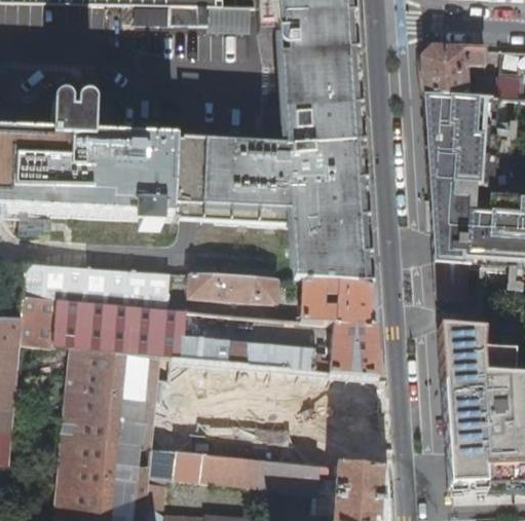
[(0,144),(0,212),(136,218),(135,227),(142,227),(143,227),(159,228),(164,228),(164,219),(173,219),(173,218),(294,211),(298,281),(304,281),(374,285),(372,238),(371,225),(359,225),(354,209),(361,208),(357,143),(366,142),(364,110),(362,90),(359,36),(355,0),(260,0),(261,6),(261,7),(261,30),(278,33),(285,145),(285,158),(176,155),(176,154),(96,152),(97,139),(98,110),(98,107),(96,104),(91,101),(89,100),(86,99),(83,100),(81,101),(78,103),(77,105),(77,113),(74,113),(74,109),(74,107),(73,104),(71,102),(68,101),(66,99),(62,99),(60,100),(57,102),(55,103),(53,105),(52,133),(51,146),(0,144)]
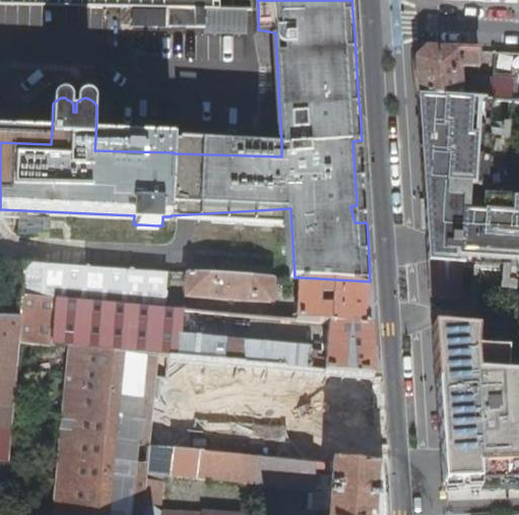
[(211,23),(212,6),(139,5),(139,22),(211,23)]
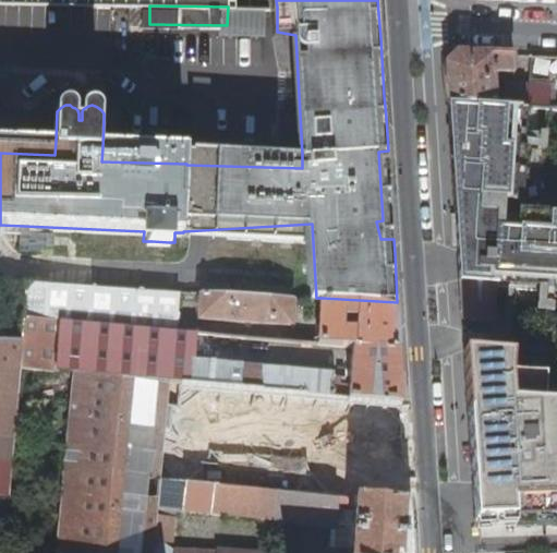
[(515,67),(515,49),(485,48),(459,46),(448,58),(450,96),(498,99),(499,73),(505,73),(506,67),(515,67)]
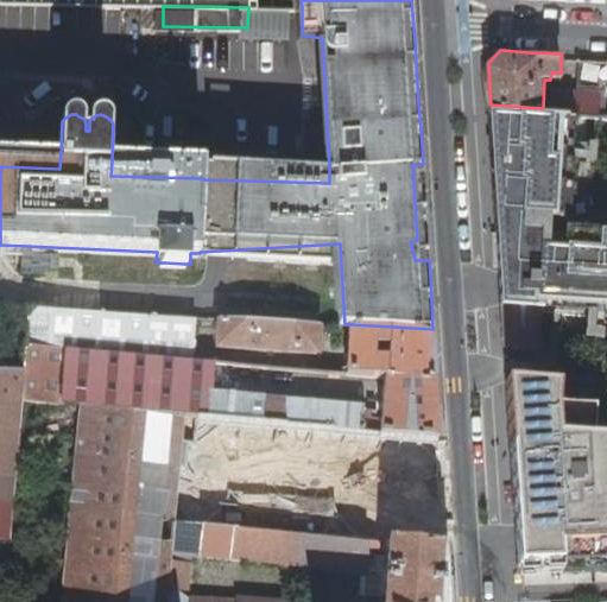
[(577,86),(576,111),(600,112),(604,56),(588,55),(579,55),(577,86)]
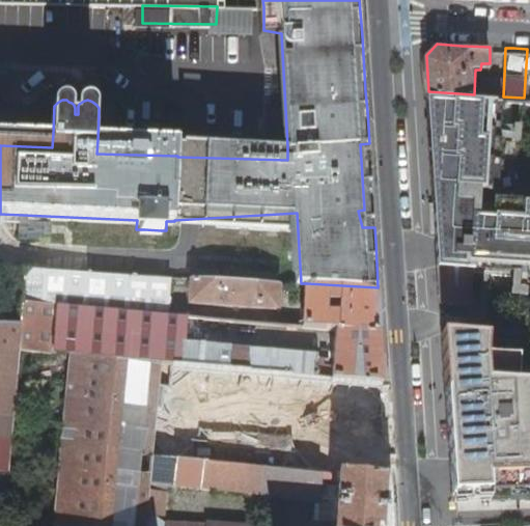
[(482,76),(480,94),(494,95),(503,97),(504,75),(484,73),(482,76)]
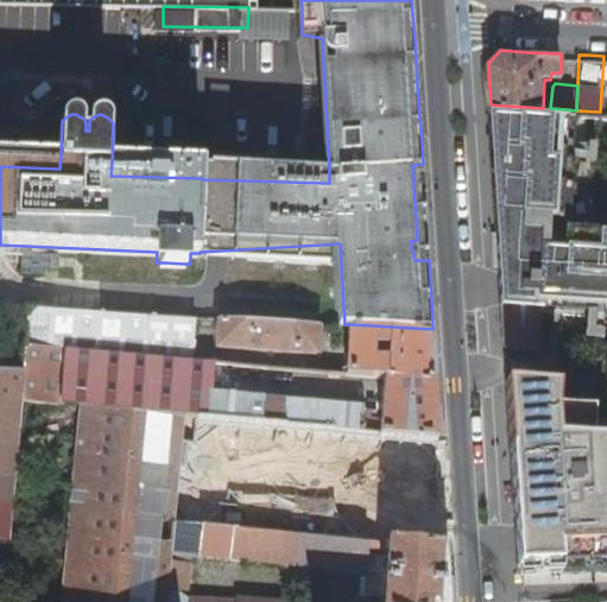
[(563,152),(564,134),(566,109),(550,108),(543,108),(491,105),(492,127),(495,179),(561,185),(563,152)]
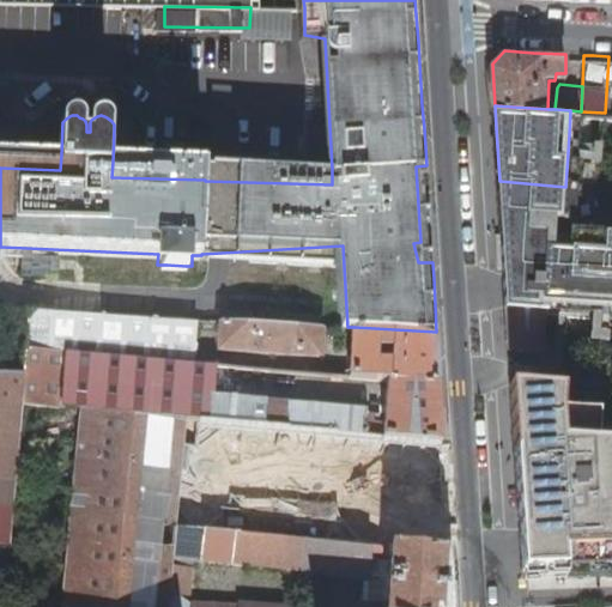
[(569,135),(568,153),(605,156),(605,139),(569,135)]
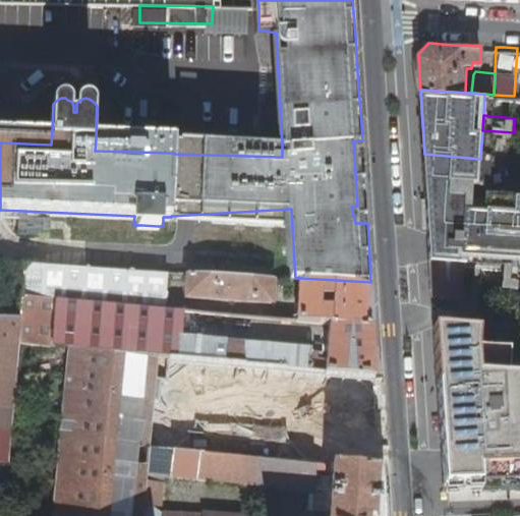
[(0,142),(51,145),(52,131),(0,130),(0,142)]
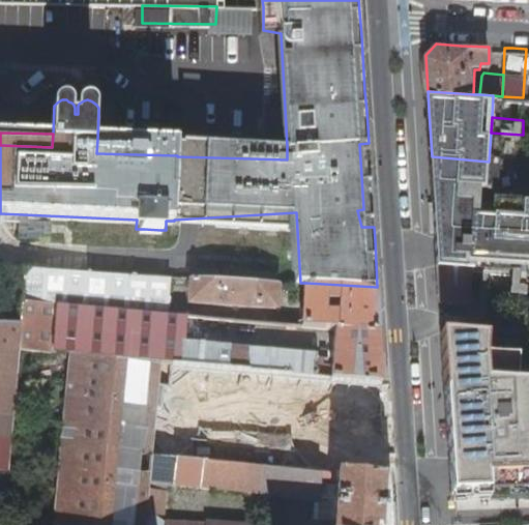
[(287,159),(287,146),(97,140),(96,153),(177,155),(177,156),(287,159)]
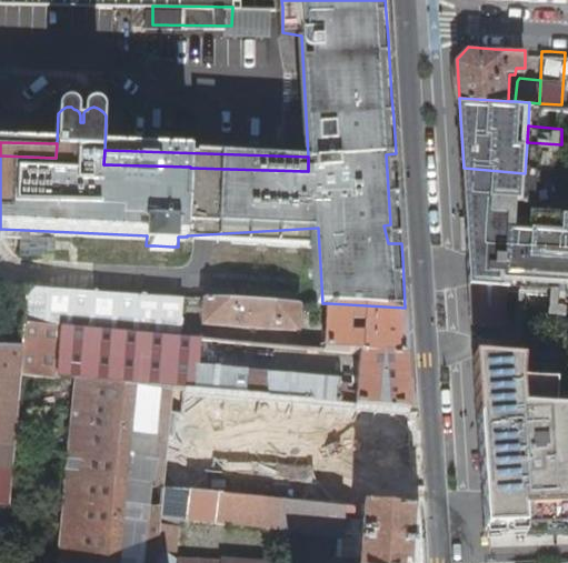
[(388,243),(401,243),(398,193),(396,153),(386,154),(390,224),(384,225),(388,243)]
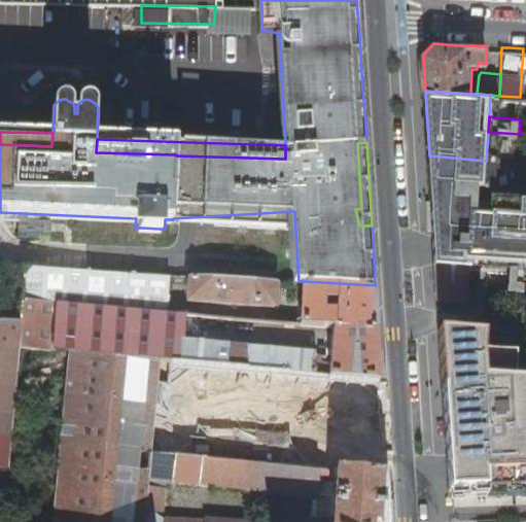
[(454,180),(478,181),(484,182),(486,161),(429,155),(434,235),(436,272),(437,297),(468,299),(470,262),(510,265),(525,266),(525,195),(491,193),(491,210),(467,208),(468,196),(453,194),(454,180)]
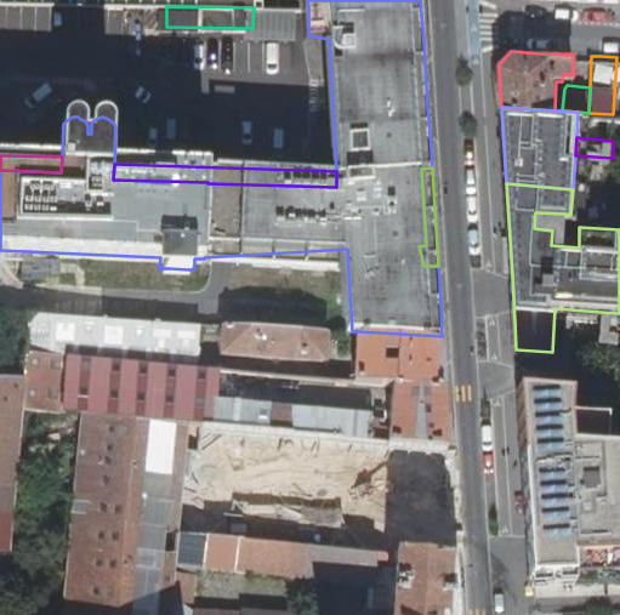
[(579,248),(579,227),(562,227),(563,214),(535,212),(534,228),(552,231),(551,245),(579,248)]
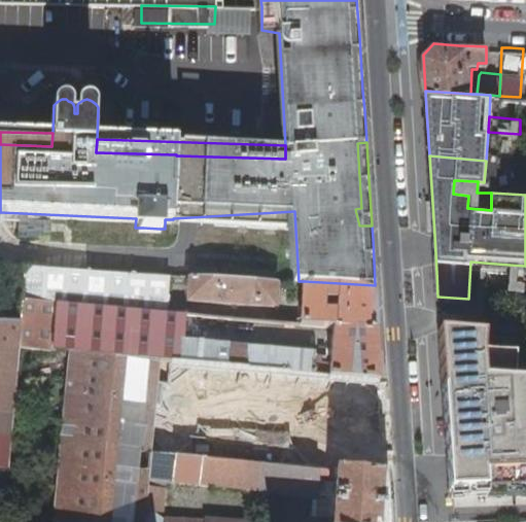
[(169,306),(170,273),(27,264),(24,296),(169,306)]
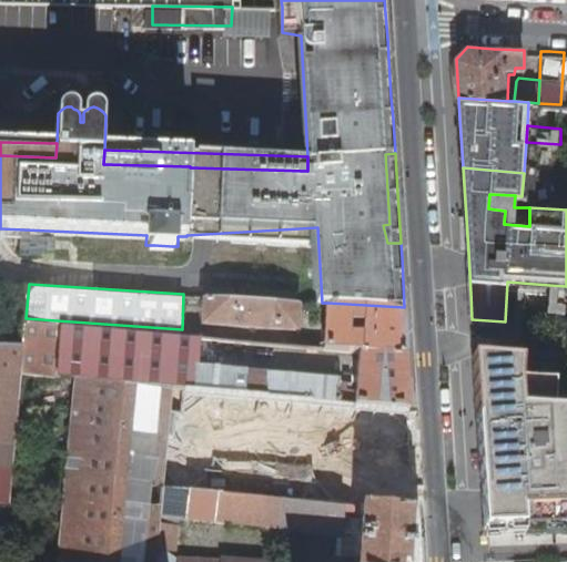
[(566,286),(549,285),(547,313),(564,315),(566,286)]
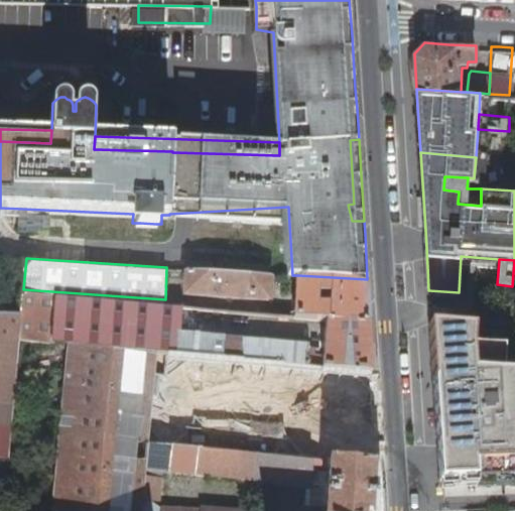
[(271,296),(273,273),(272,273),(188,268),(186,291),(271,296)]
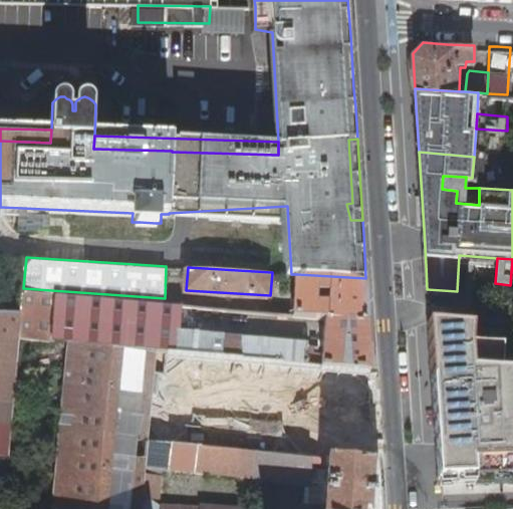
[(297,274),(294,313),(325,316),(368,319),(367,312),(367,299),(365,278),(297,274)]
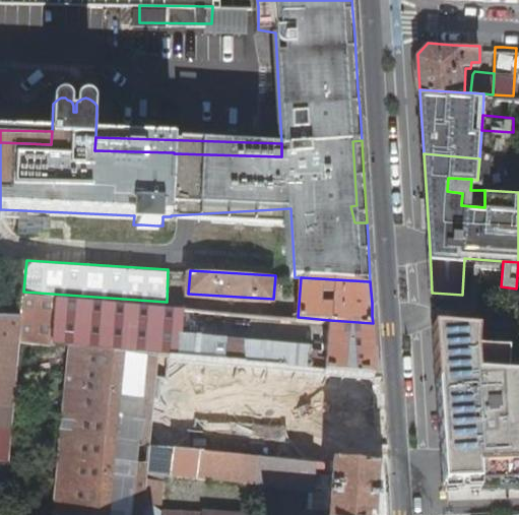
[(54,318),(56,296),(23,292),(21,314),(19,340),(52,343),(54,318)]
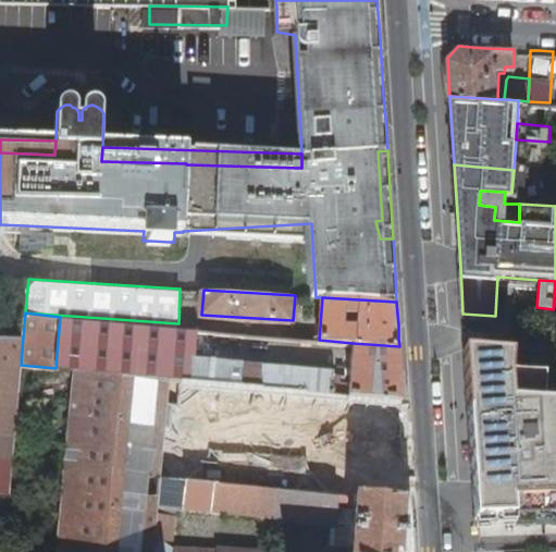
[(194,353),(196,330),(60,317),(58,341),(194,353)]
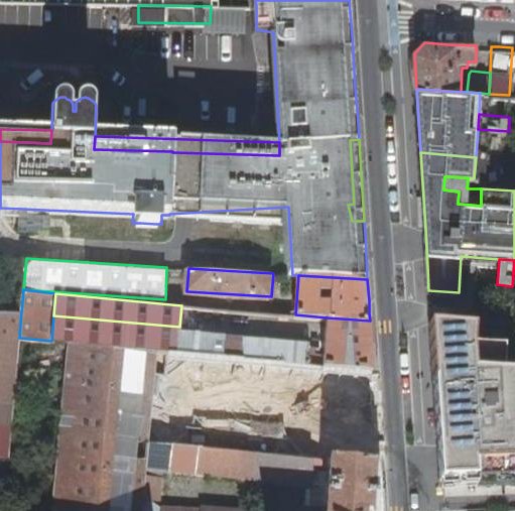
[(21,311),(0,310),(0,419),(10,420),(19,338),(21,311)]
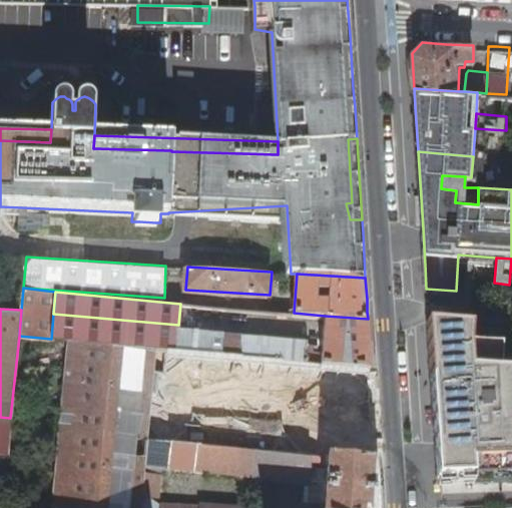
[(177,330),(178,325),(53,314),(51,339),(69,341),(167,349),(175,350),(177,330)]
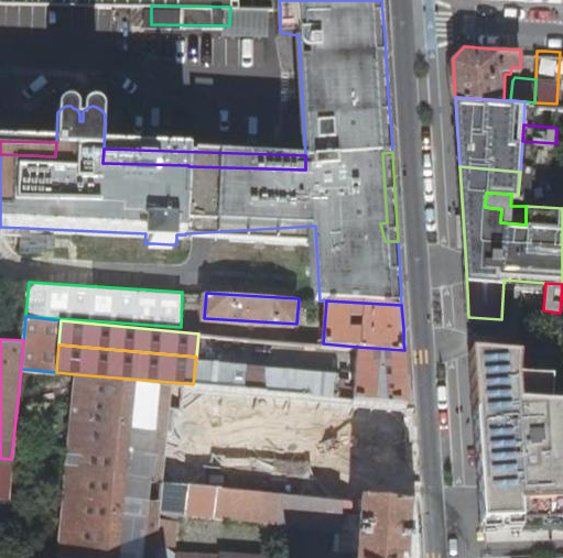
[(404,358),(404,350),(357,347),(355,386),(345,385),(346,376),(338,375),(195,362),(193,384),(408,403),(404,358)]
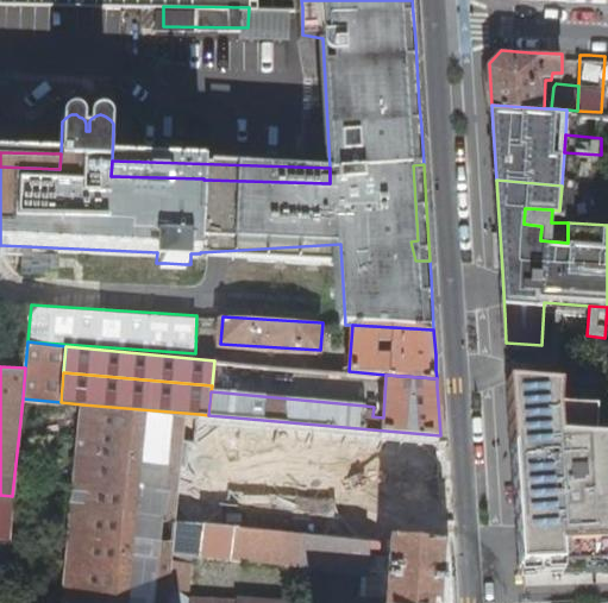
[(597,385),(508,378),(520,563),(607,559),(607,437),(594,437),(597,385)]
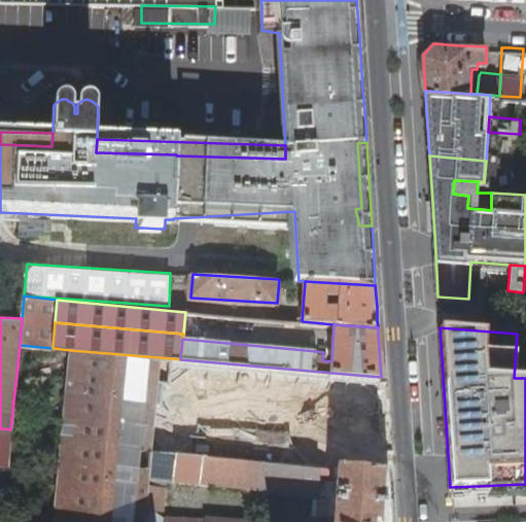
[(71,350),(55,521),(145,521),(147,509),(152,449),(156,404),(162,404),(164,381),(171,382),(172,358),(71,350)]
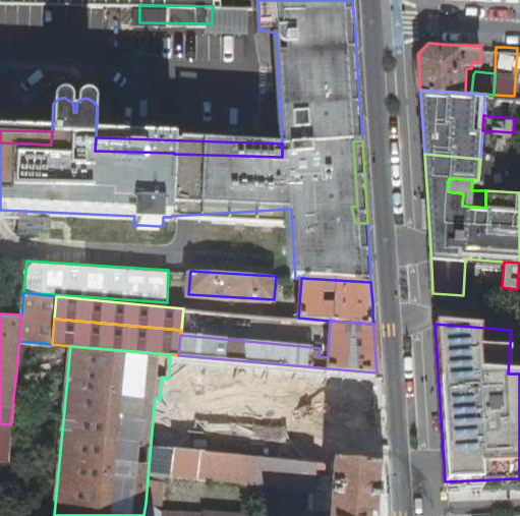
[(155,399),(151,444),(383,465),(377,373),(178,355),(170,354),(169,378),(162,377),(160,399),(155,399)]
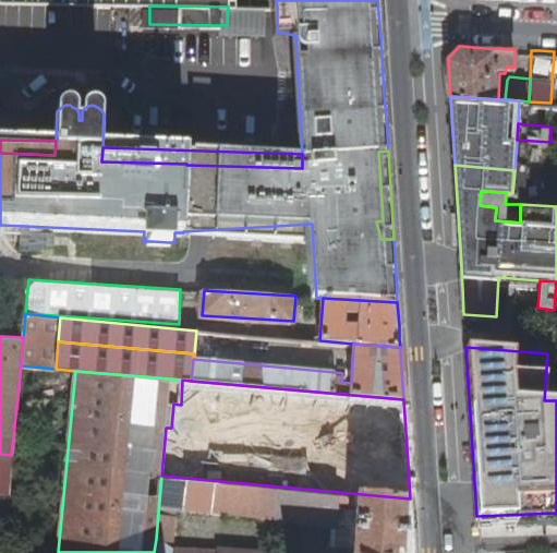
[(156,539),(171,540),(173,540),(174,521),(170,515),(185,507),(295,516),(295,519),(337,523),(339,492),(161,476),(156,539)]
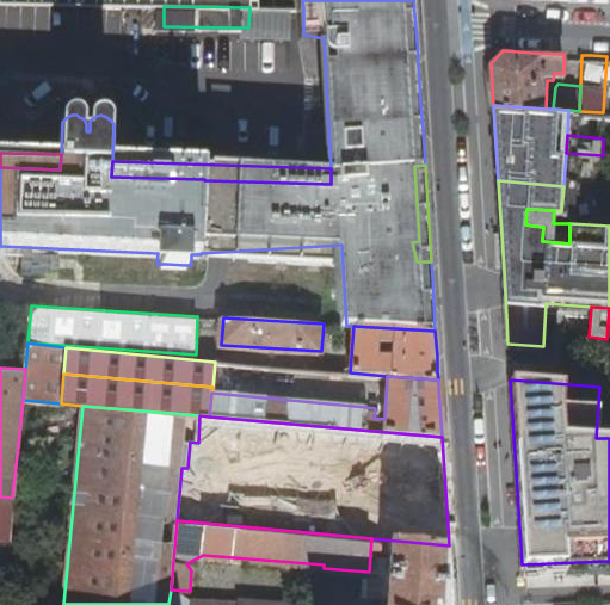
[(453,604),(453,598),(449,545),(390,541),(389,566),(381,566),(381,578),(368,578),(368,597),(387,597),(386,604),(453,604)]
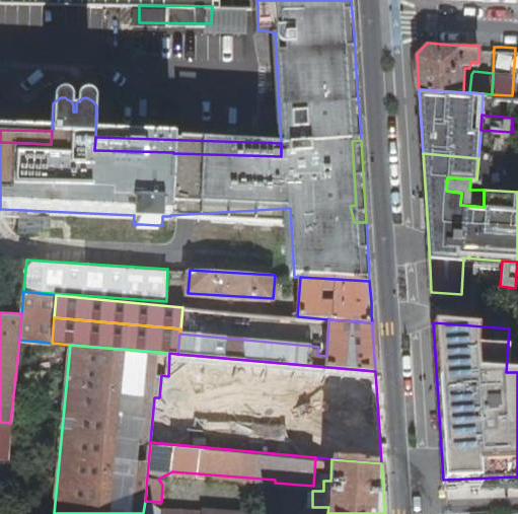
[(163,513),(158,513),(159,502),(145,501),(143,513),(163,513)]
